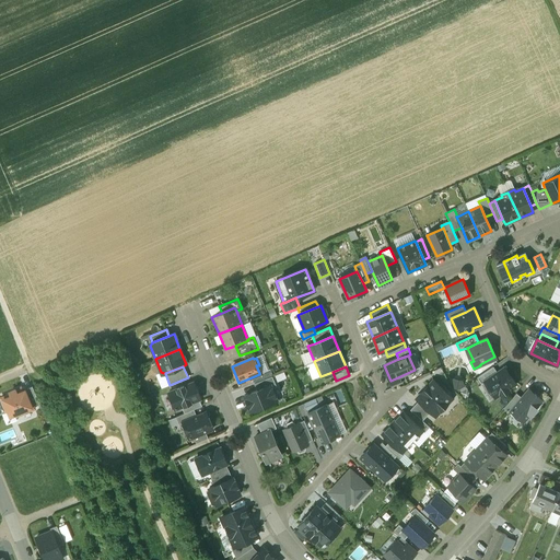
[(493,366),(477,377),(481,384),(485,383),(483,382),(497,373),(493,366)]
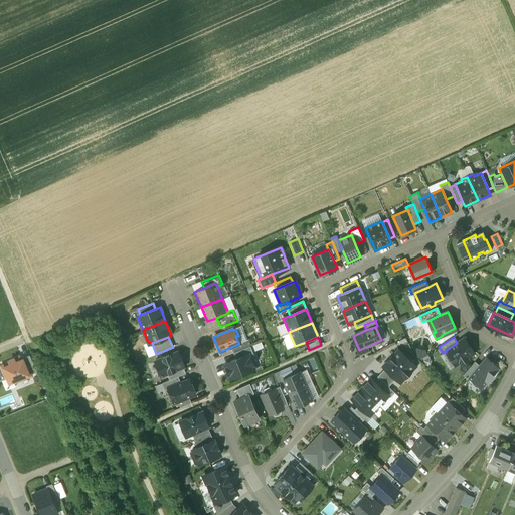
[(457,343),(445,351),(446,352),(450,359),(451,358),(456,365),(460,363),(461,364),(468,359),(468,358),(474,353),(469,345),(468,346),(463,339),(457,343)]
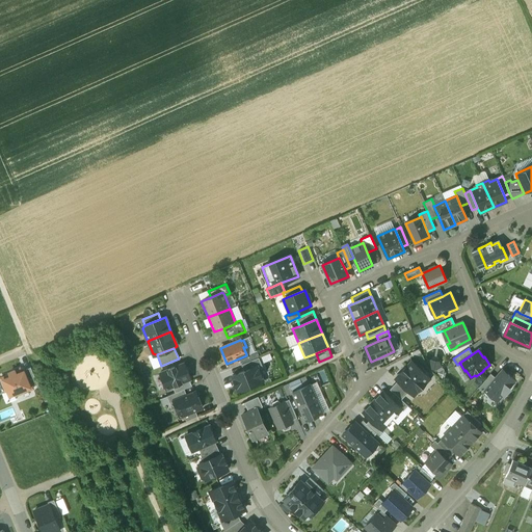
[(256,351),(246,354),(246,355),(239,358),(241,365),(259,357),(256,351)]
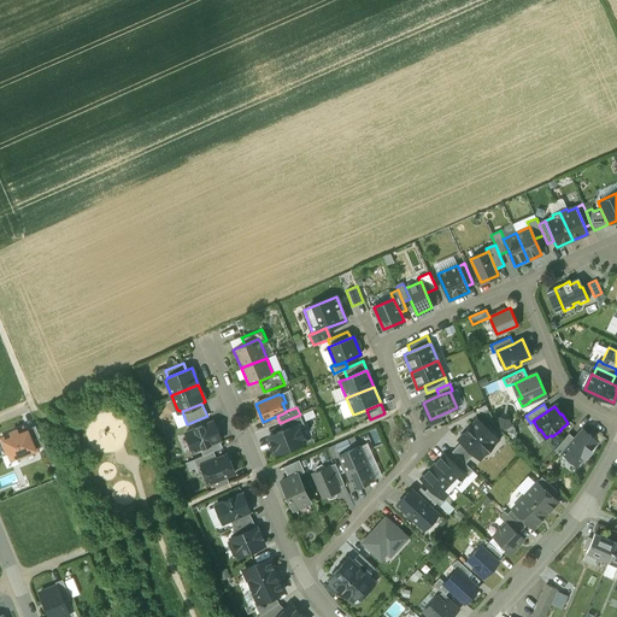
[(300,415),(280,423),(283,430),(298,424),(299,428),(304,425),(300,415)]
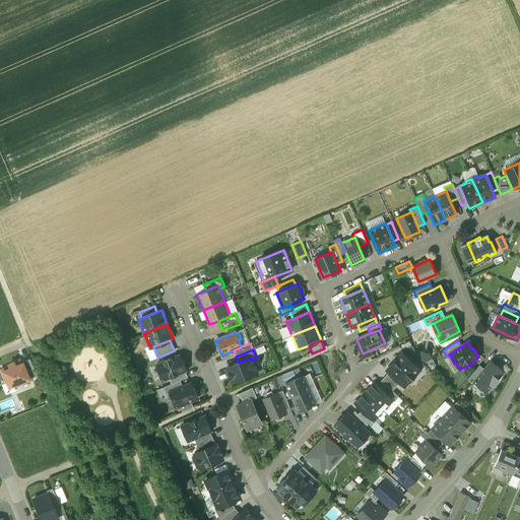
[(402,352),(386,370),(388,372),(399,382),(402,385),(406,380),(408,382),(415,375),(410,370),(415,366),(402,352)]
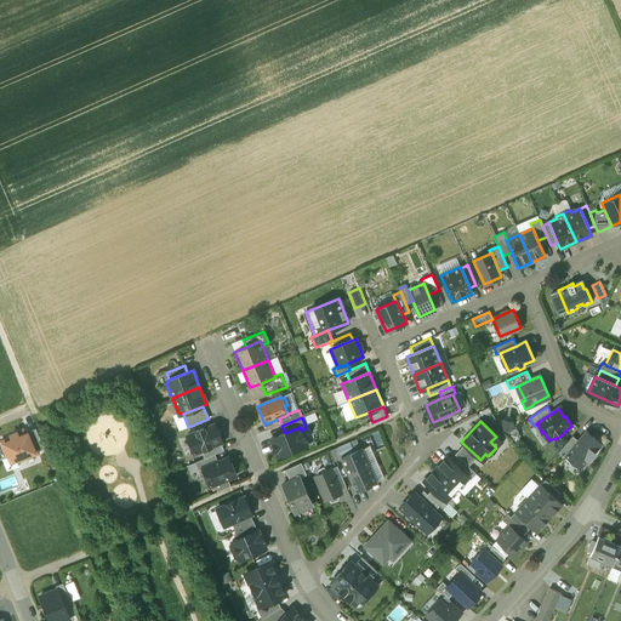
[(215,423),(187,436),(194,454),(201,451),(221,443),(222,442),(215,423)]
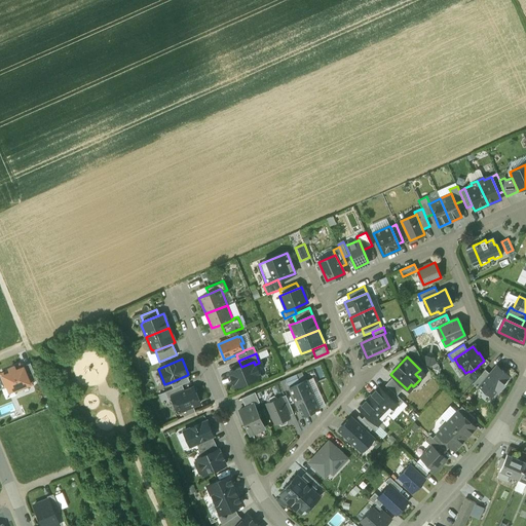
[(241,367),(229,372),(235,386),(245,382),(246,383),(250,381),(251,380),(260,376),(255,365),(254,362),(241,367)]
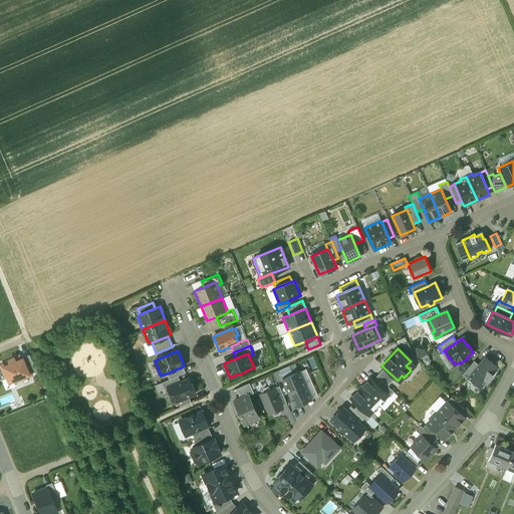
[(29,354),(24,357),(31,373),(36,371),(29,354)]
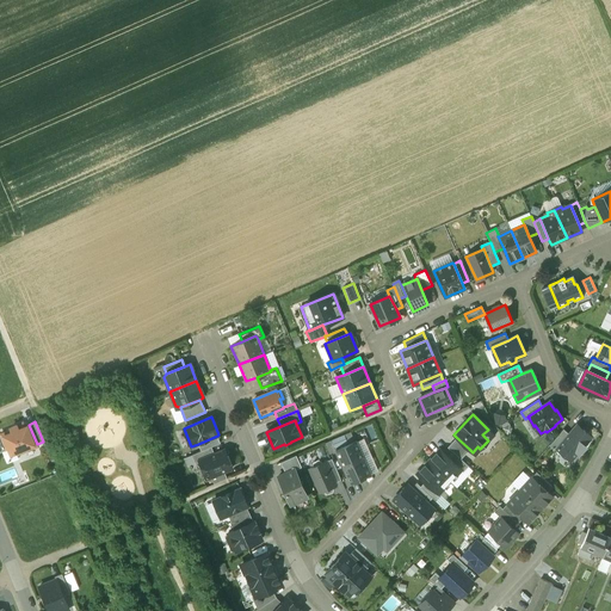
[(18,427),(17,425),(11,427),(11,430),(1,434),(1,436),(0,436),(0,446),(2,451),(7,463),(19,458),(17,454),(37,445),(37,444),(29,425),(28,424),(18,427)]
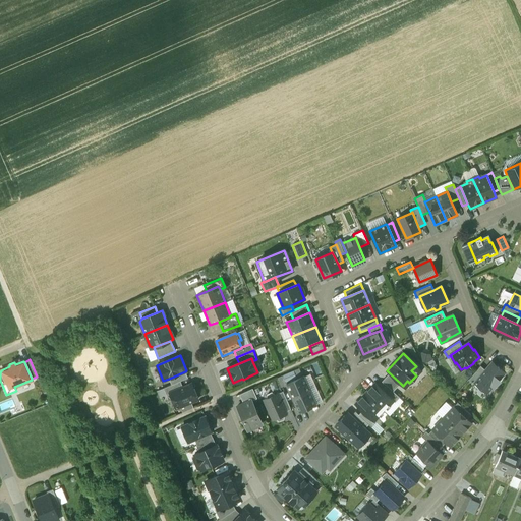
[(485,369),(474,382),(475,383),(487,393),(493,386),(494,387),(500,381),(499,380),(504,372),(491,362),(485,369)]
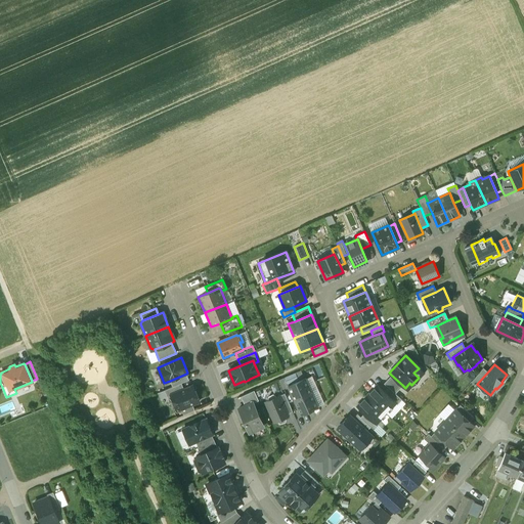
[(483,367),(471,382),(476,386),(478,385),(477,384),(488,372),(483,367)]
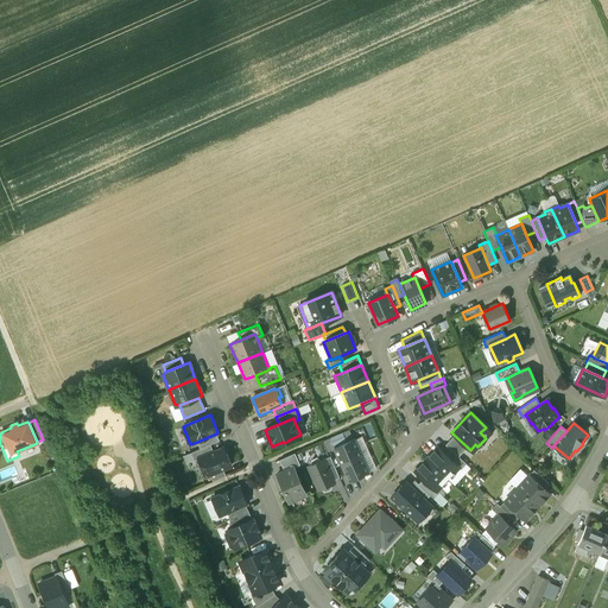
[(216,434),(197,442),(200,449),(210,444),(219,441),(216,434)]
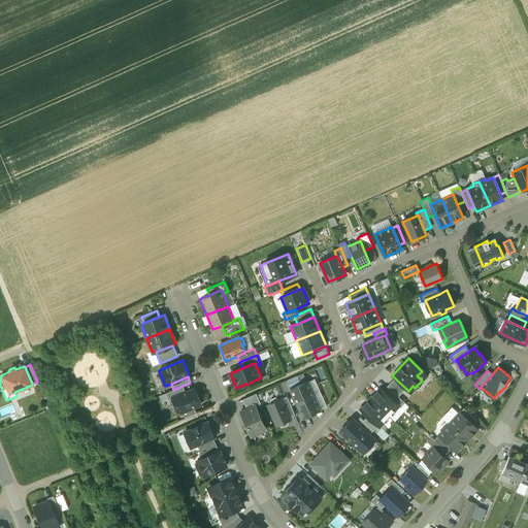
[(405,388),(394,377),(387,386),(391,391),(391,390),(398,396),(405,388)]
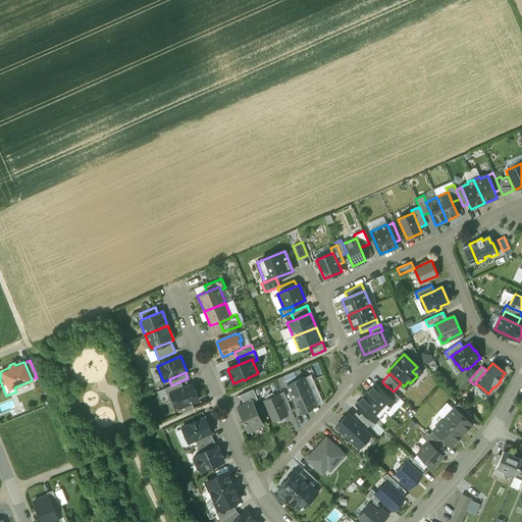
[(304,377),(286,384),(293,399),(310,392),(304,377)]
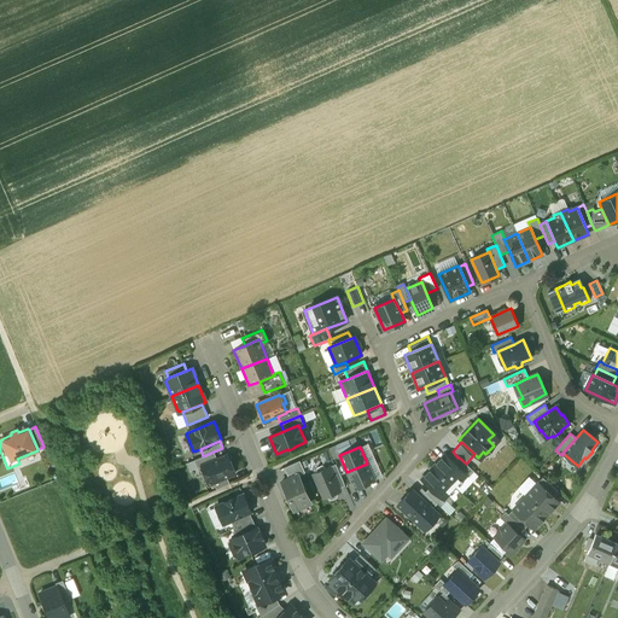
[(203,456),(193,460),(197,467),(202,466),(202,465),(216,459),(214,452),(203,456)]
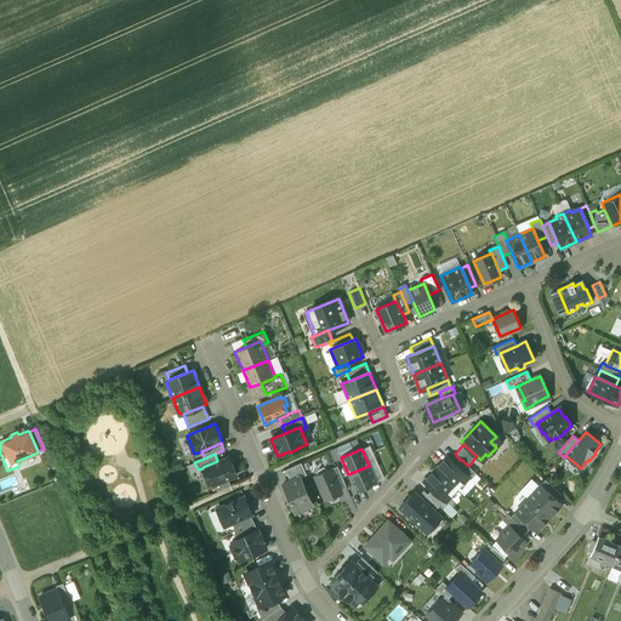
[(217,461),(203,467),(203,468),(206,476),(204,478),(210,486),(215,484),(228,479),(235,476),(228,457),(217,461)]
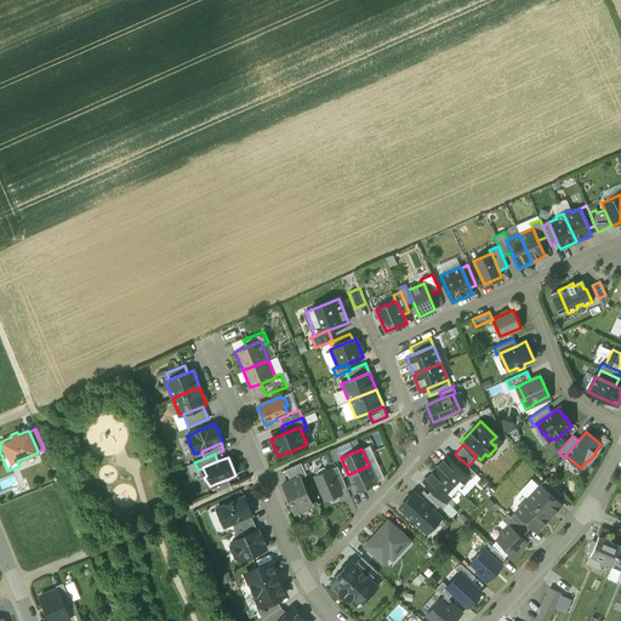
[(455,465),(448,457),(436,469),(457,489),(468,477),(455,465)]
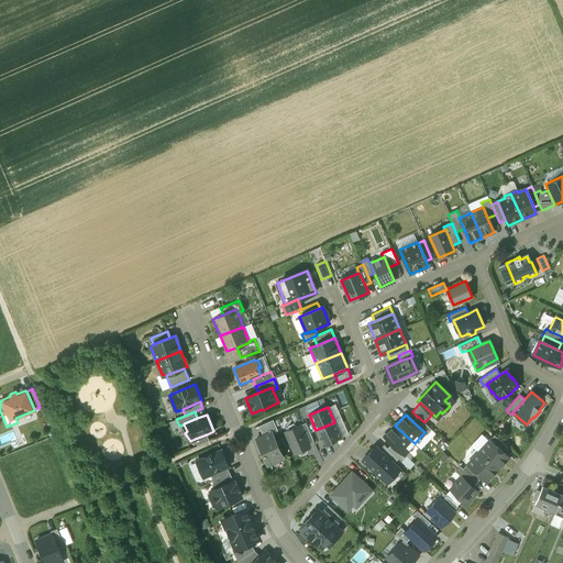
[(424,422),(417,416),(417,417),(412,421),(424,432),(427,434),(431,429),(424,422)]
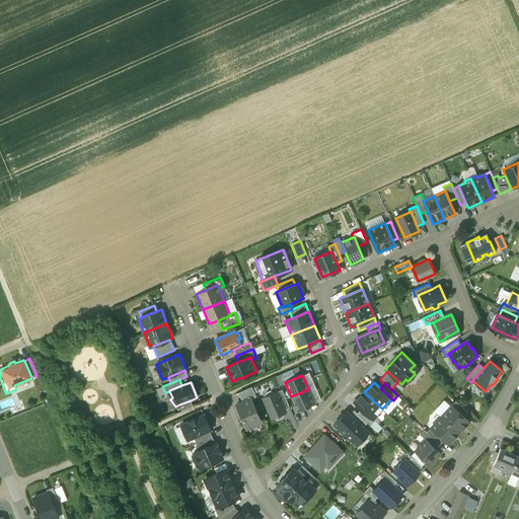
[(289,406),(282,389),(276,392),(283,409),(289,406)]
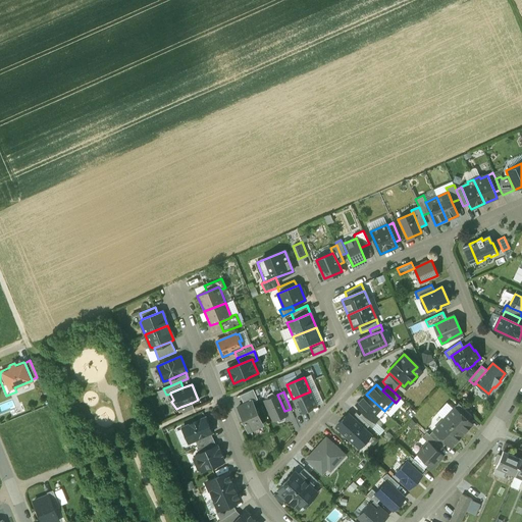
[(310,392),(293,399),(299,413),(316,406),(310,392)]
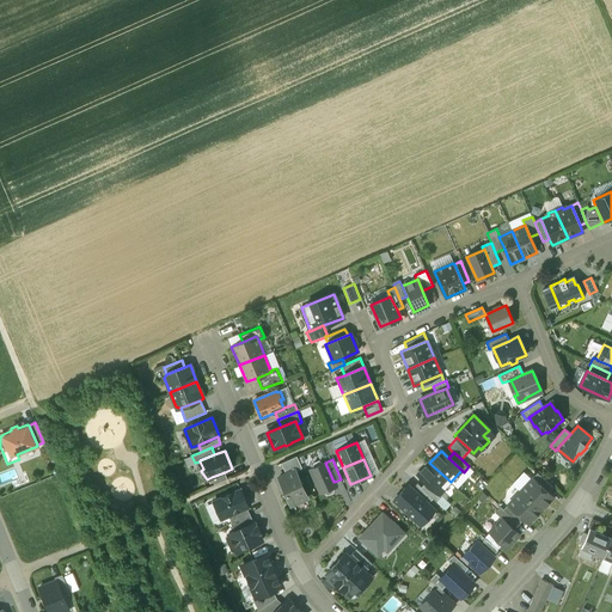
[(299,460),(283,467),(286,473),(294,470),(295,470),(301,467),(299,460)]
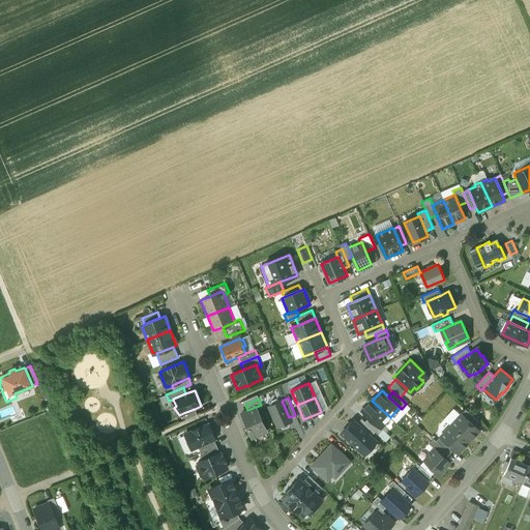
[(282,401),(280,402),(278,401),(276,399),(271,401),(271,404),(271,405),(268,406),(277,427),(281,424),(281,427),(284,428),(288,425),(289,422),(288,421),(291,420),(289,417),(282,401)]
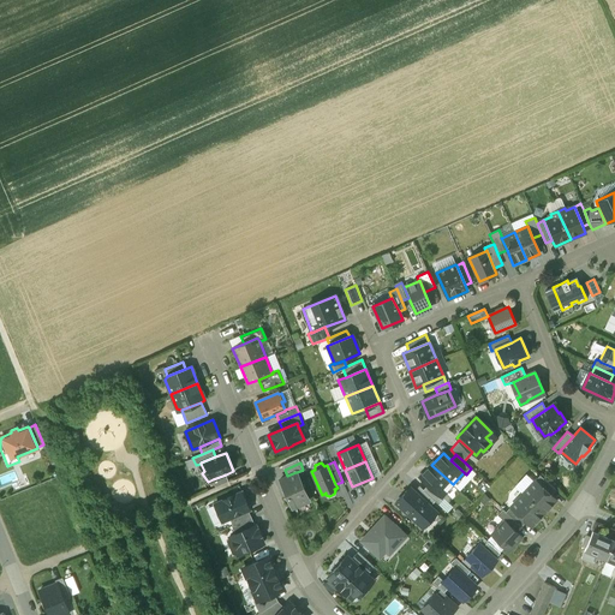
[(453,484),(431,465),(421,477),(428,484),(441,496),(453,484)]
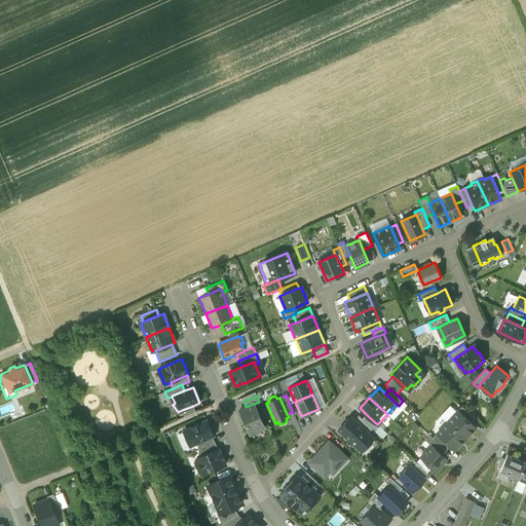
[(254,404),(253,404),(246,407),(239,410),(250,435),(264,428),(254,404)]
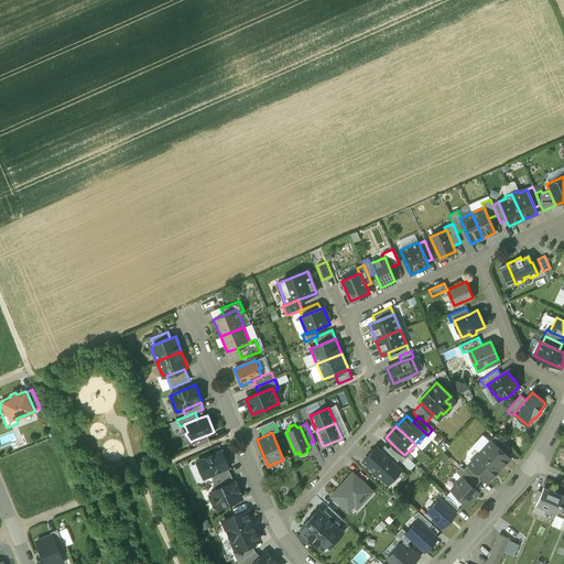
[(207,435),(195,440),(197,446),(209,441),(207,435)]
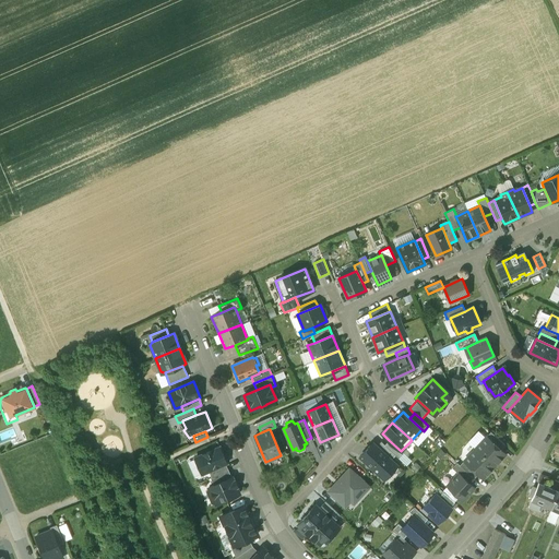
[(504,445),(490,431),(486,437),(500,450),(504,445)]
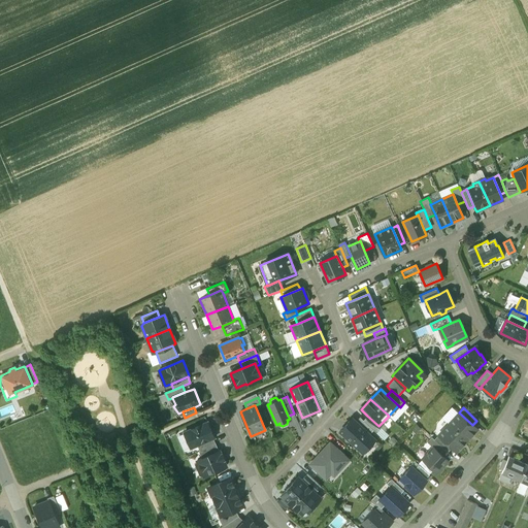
[(459,413),(449,424),(467,440),(477,429),(472,425),(459,413)]
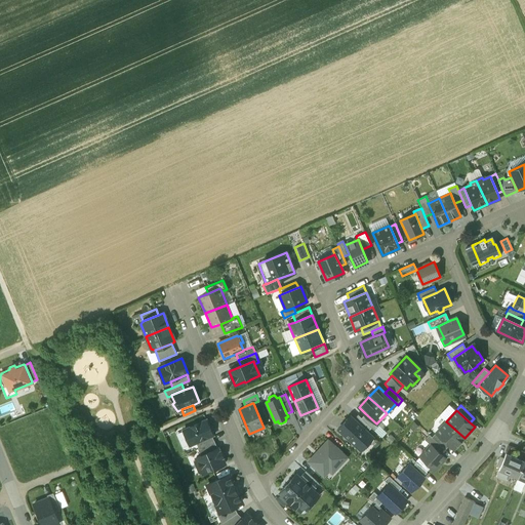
[(376,423),(365,413),(361,418),(371,428),(374,431),(378,426),(376,423)]
